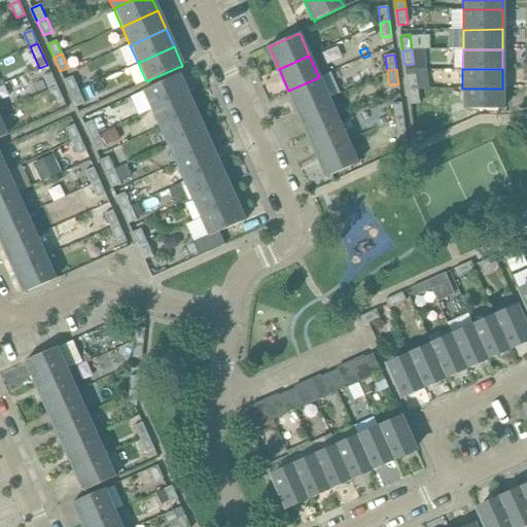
[(50,72),(43,76),(48,90),(57,86),(50,72)]
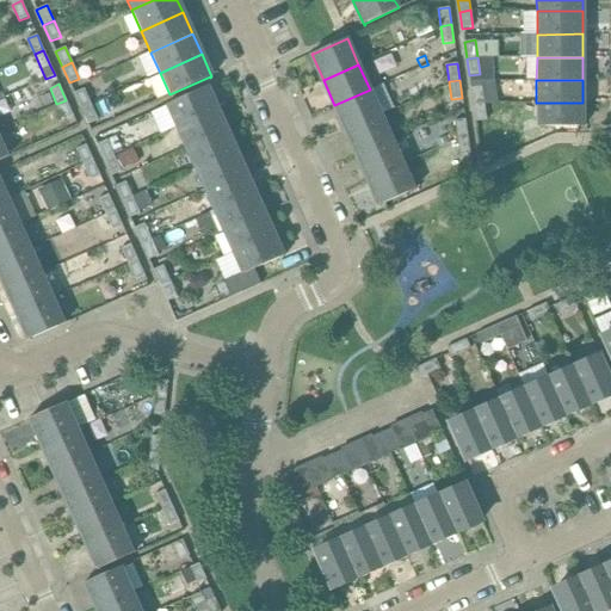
[(205,87),(165,106),(174,128),(217,109),(207,86),(205,86),(205,87)]
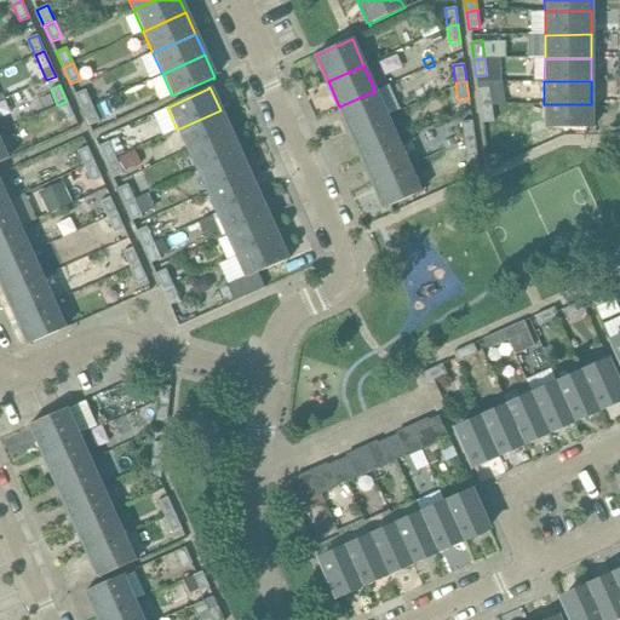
[(492,104),(488,87),(477,89),(481,107),(492,104)]
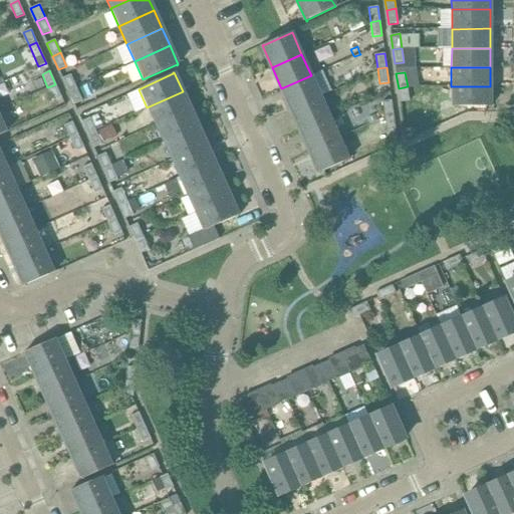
[(62,78),(68,91),(76,87),(70,74),(62,78)]
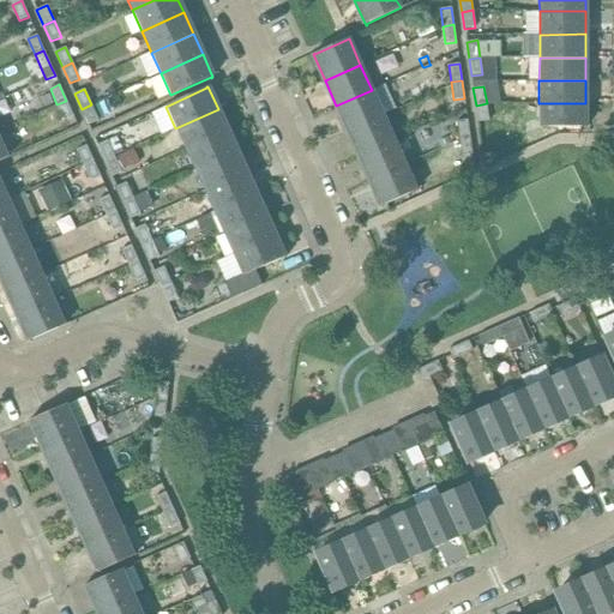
[(347,131),(383,115),(372,90),(336,106),(347,131)]
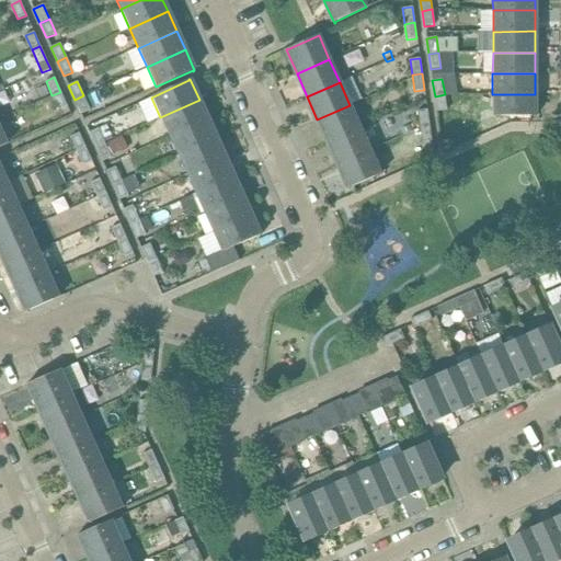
[(60,92),(52,95),(58,110),(67,106),(60,92)]
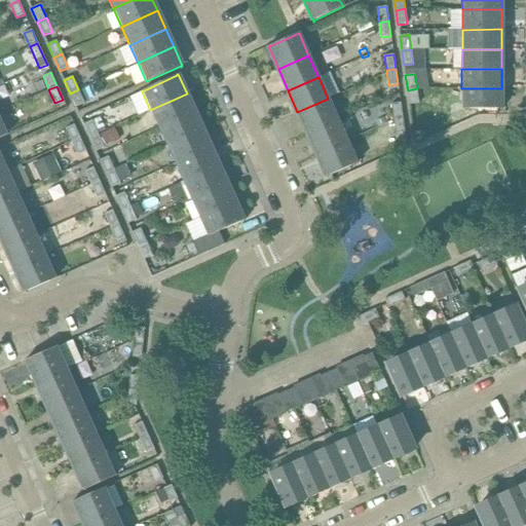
[(408,90),(410,105),(419,104),(417,88),(408,90)]
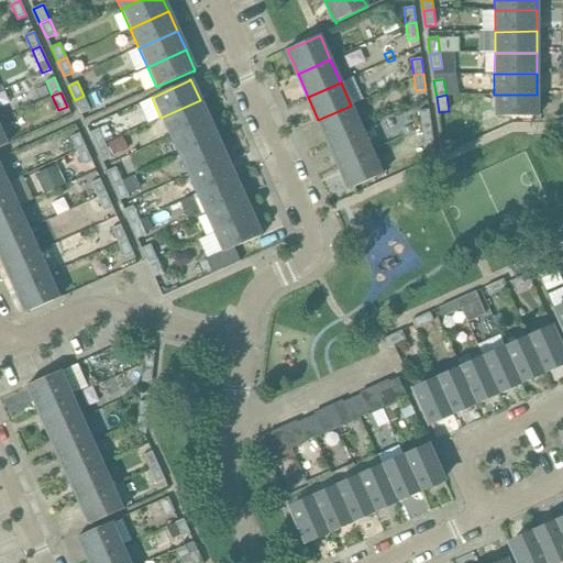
[(536,118),(537,118),(537,95),(494,95),(494,117),(536,117),(536,118)]
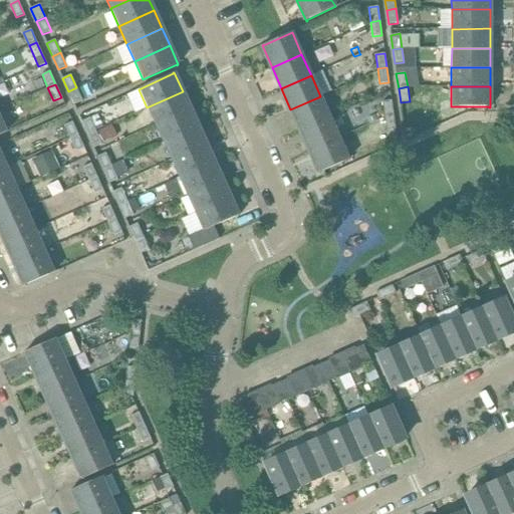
[(74,104),(82,101),(76,87),(68,91),(74,104)]
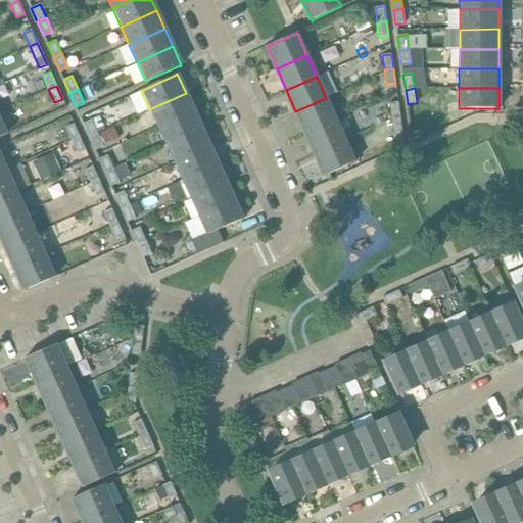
[(149,109),(157,128),(194,111),(186,93),(149,109)]
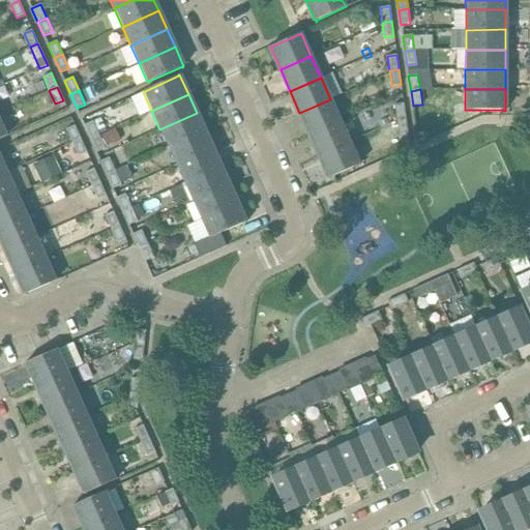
[(299,113),(310,135),(340,120),(330,99),(299,113)]
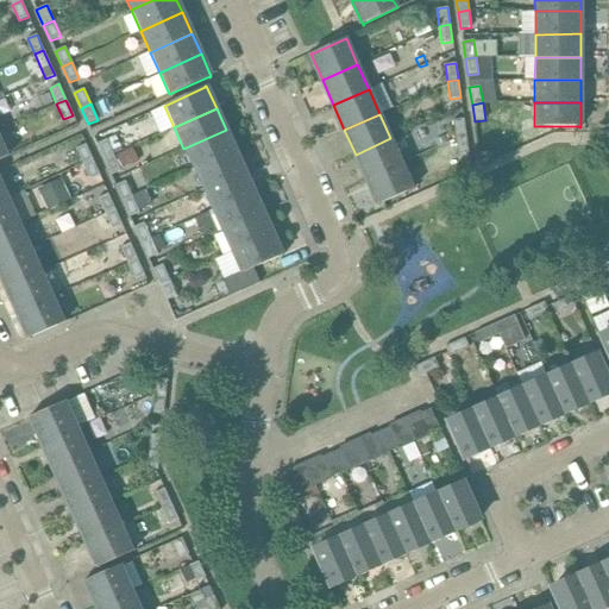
[(466,136),(464,119),(453,120),(456,137),(466,136)]
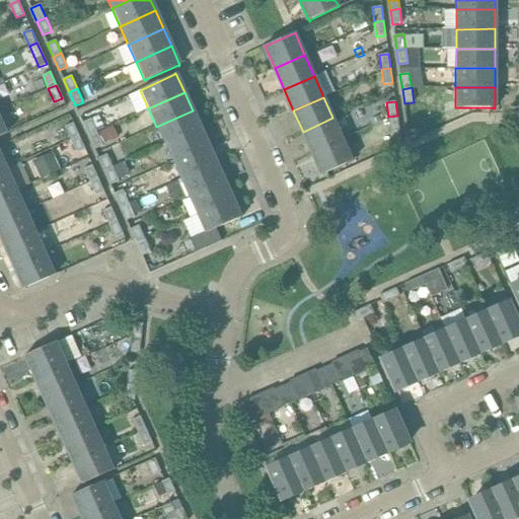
[(200,128),(193,110),(156,127),(164,144),(200,128)]
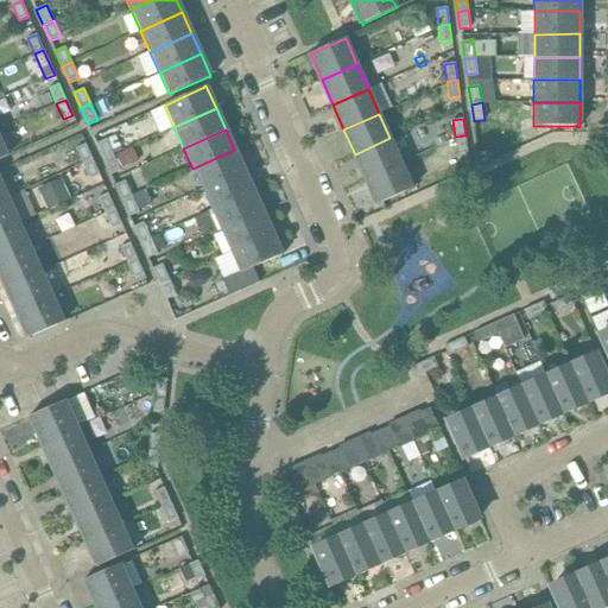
[(455,137),(457,154),(468,152),(466,135),(455,137)]
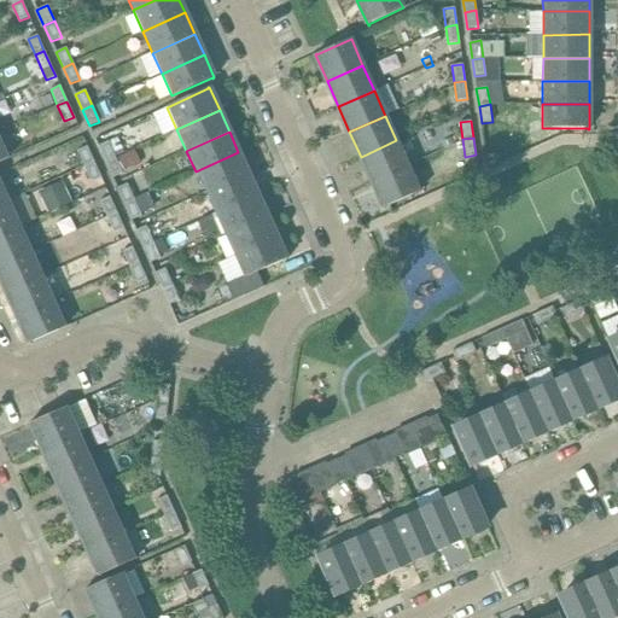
[(361,157),(372,182),(408,165),(396,140),(361,157)]
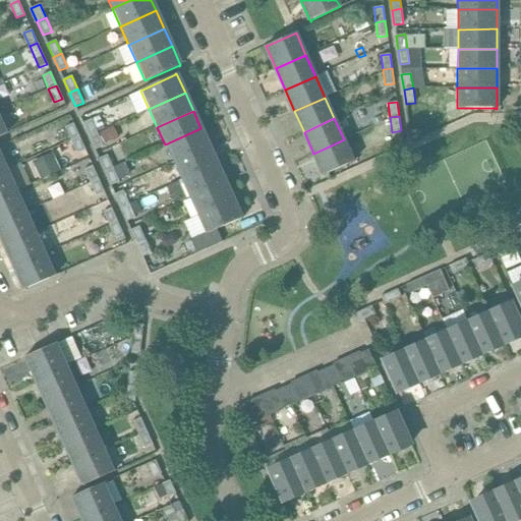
[(82,123),(88,135),(97,131),(91,119),(82,123)]
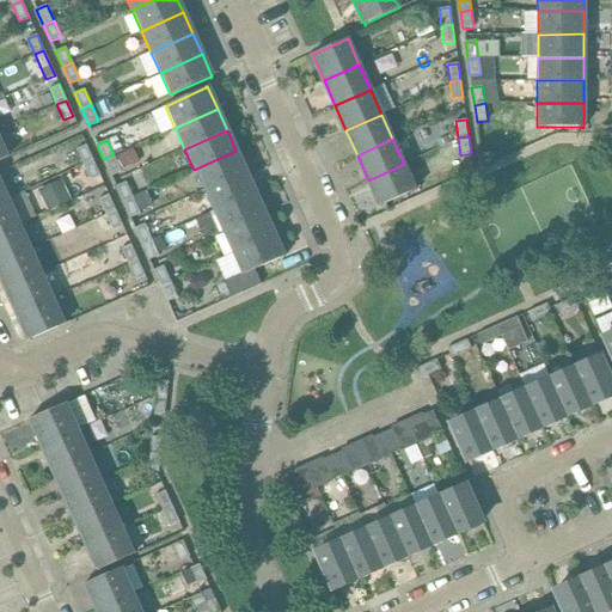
[(77,150),(84,166),(93,161),(86,145),(77,150)]
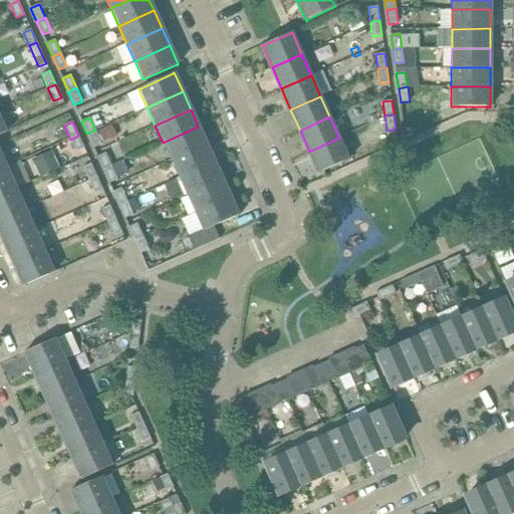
[(95,131),(101,144),(115,137),(110,124),(95,131)]
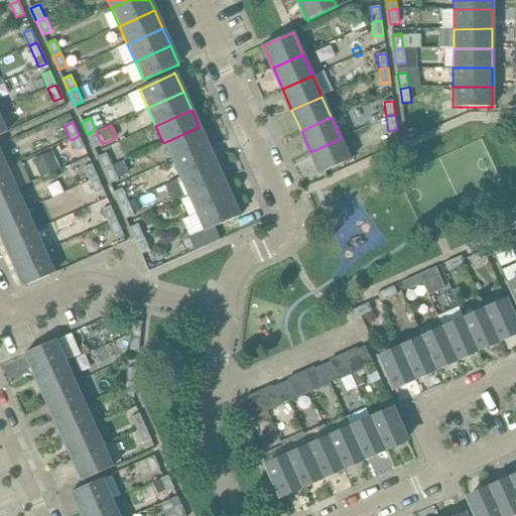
[(163,143),(171,160),(207,144),(199,127),(163,143)]
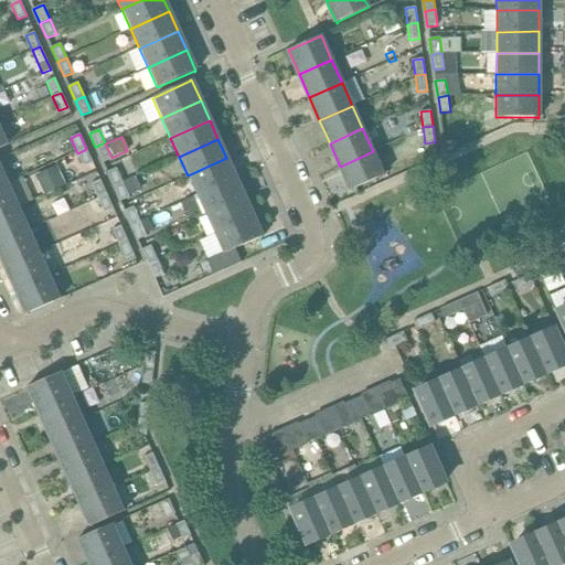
[(103,162),(112,159),(112,158),(105,144),(105,142),(95,147),(103,162)]
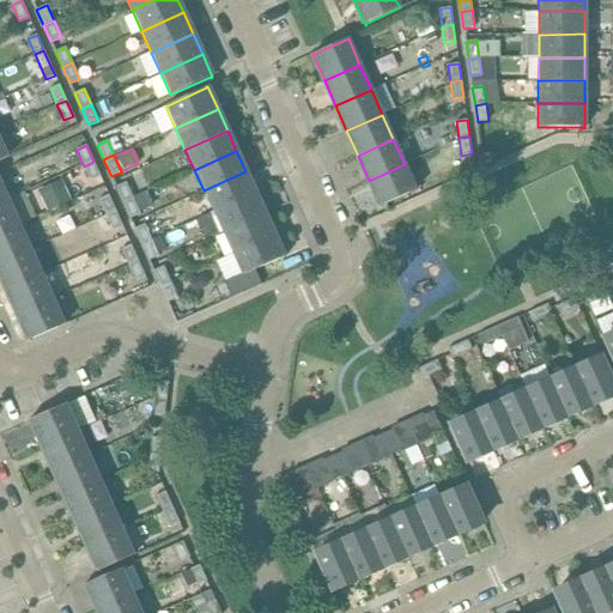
[(93,162),(84,167),(91,181),(101,177),(93,162)]
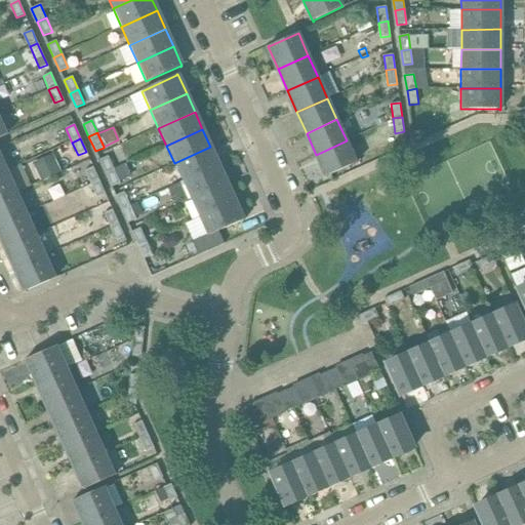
[(356,163),(347,140),(316,155),(326,177),(327,177),(327,176),(356,163)]
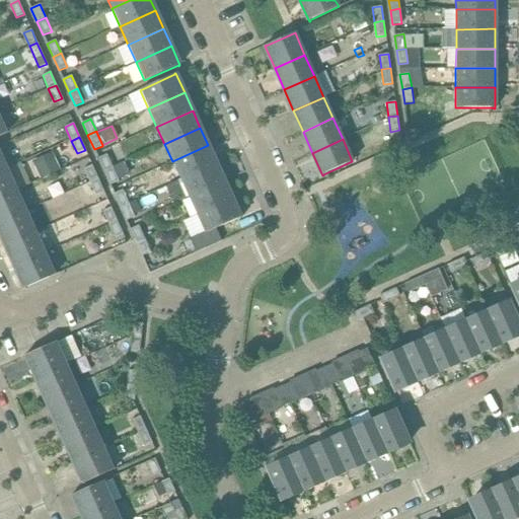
[(216,163),(208,145),(172,161),(180,179),(216,163)]
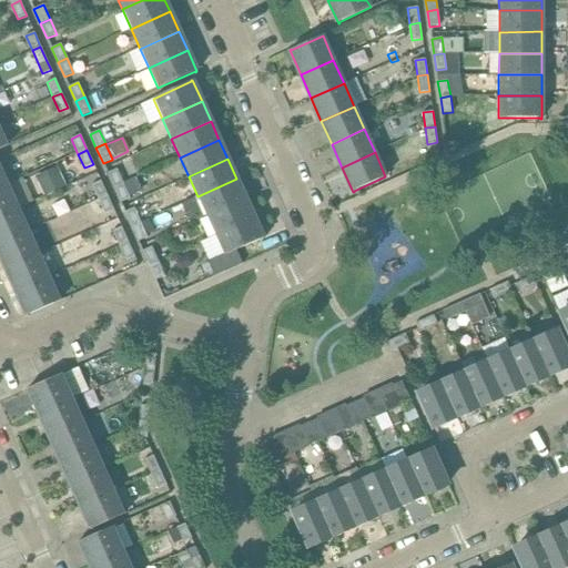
[(108,173),(114,188),(123,183),(117,169),(108,173)]
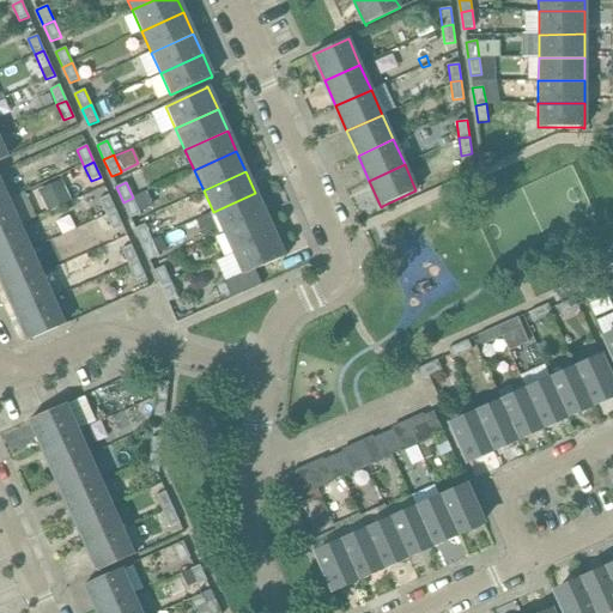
[(61,183),(40,193),(48,210),(70,200),(61,183)]
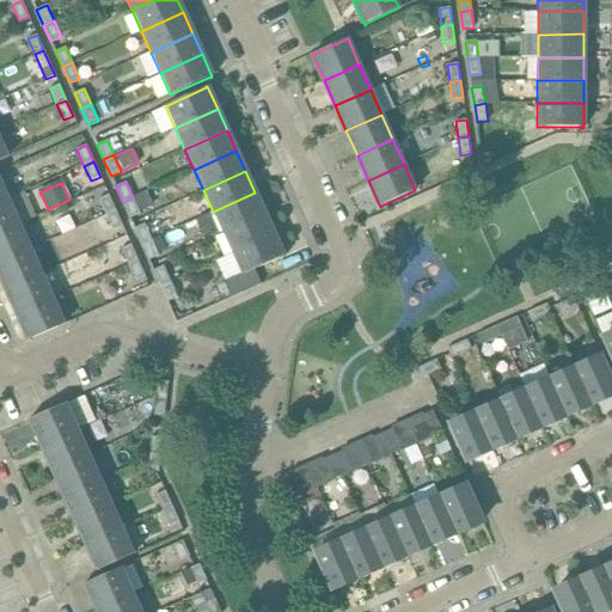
[(133,197),(139,212),(153,206),(147,191),(133,197)]
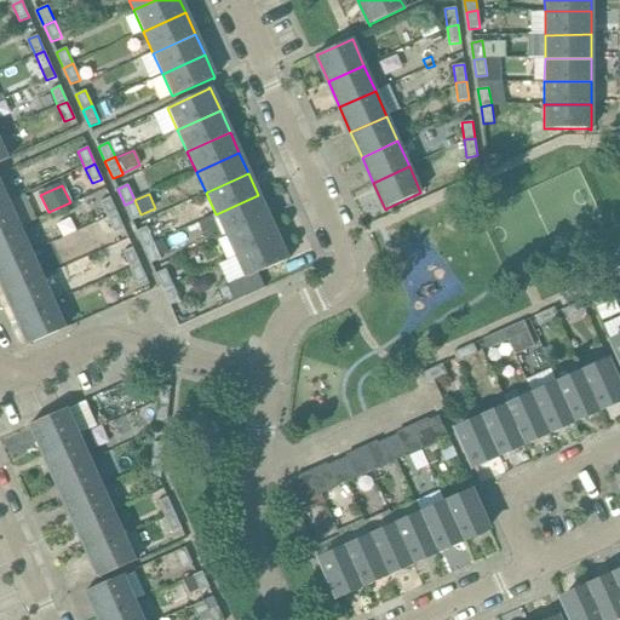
[(216,214),(197,223),(207,245),(225,236),(268,217),(258,195),(216,214)]
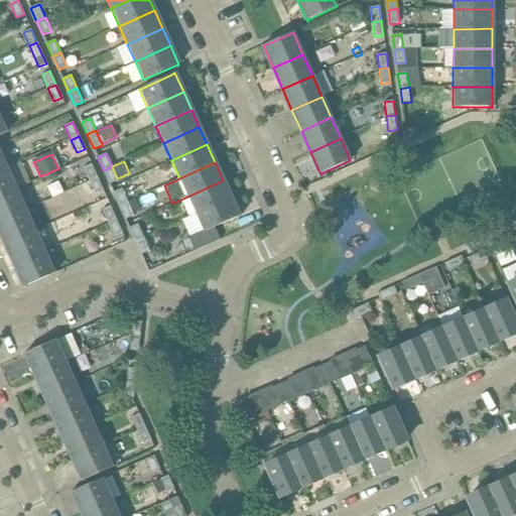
[(83,167),(89,181),(98,177),(92,164),(83,167)]
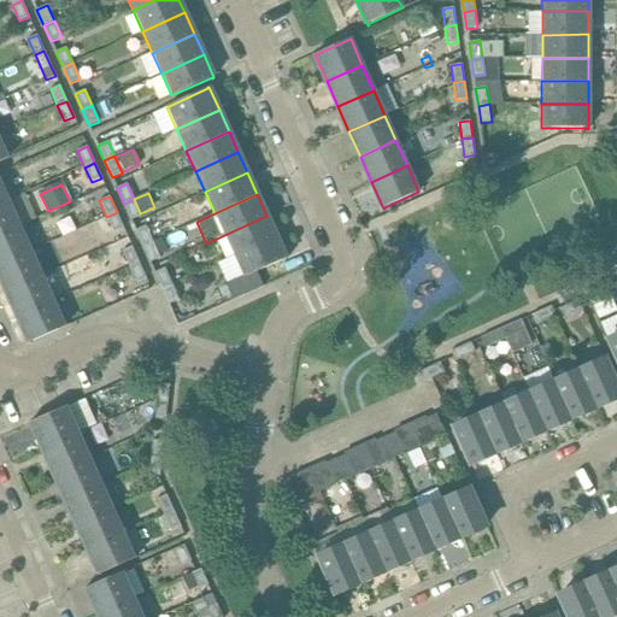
[(140,213),(134,199),(124,204),(131,219),(141,216),(140,213)]
